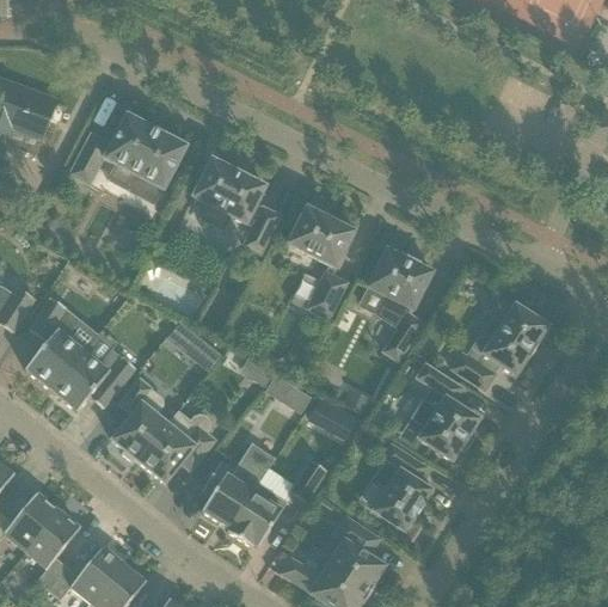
[(0,78),(0,153),(5,155),(10,141),(16,127),(43,138),(57,100),(0,78)]
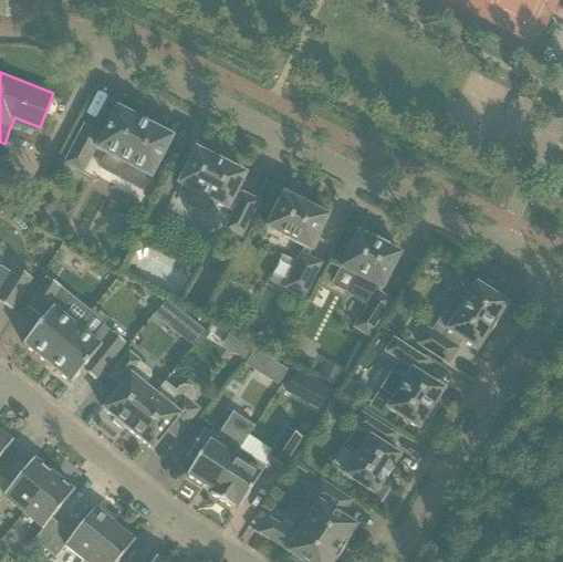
[(86,122),(65,158),(83,168),(96,145),(107,152),(101,165),(120,176),(127,163),(152,176),(175,135),(154,124),(154,123),(142,115),(141,117),(120,105),(105,133),(86,122)]
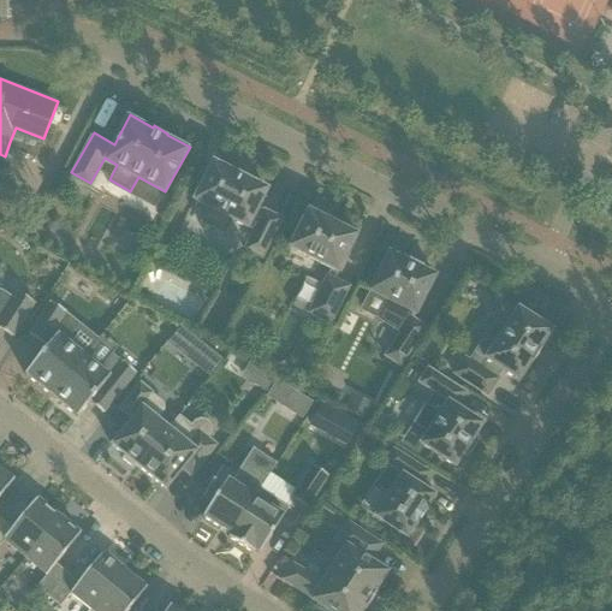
[(267,208),(261,205),(269,187),(215,160),(213,165),(211,164),(205,176),(207,177),(196,197),(211,205),(202,220),(229,233),(236,218),(250,225),(251,224),(257,227),(248,245),(265,255),(284,217),(267,207),(267,208)]
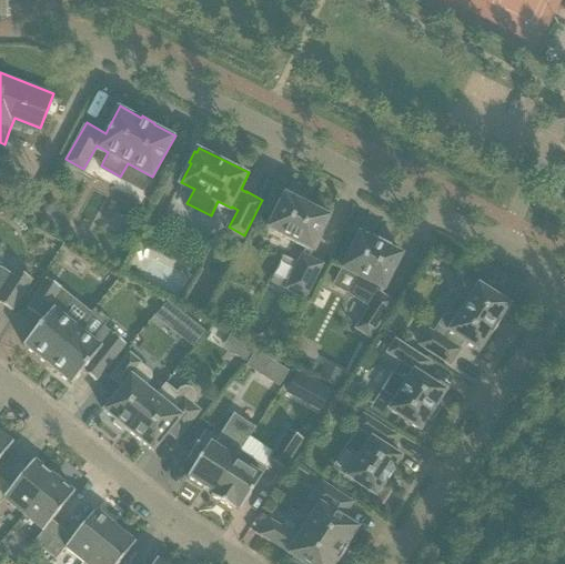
[(311,255),(332,214),(314,205),(314,207),(304,201),(286,191),(269,227),(308,245),(286,286),(308,296),(325,262),(311,255)]
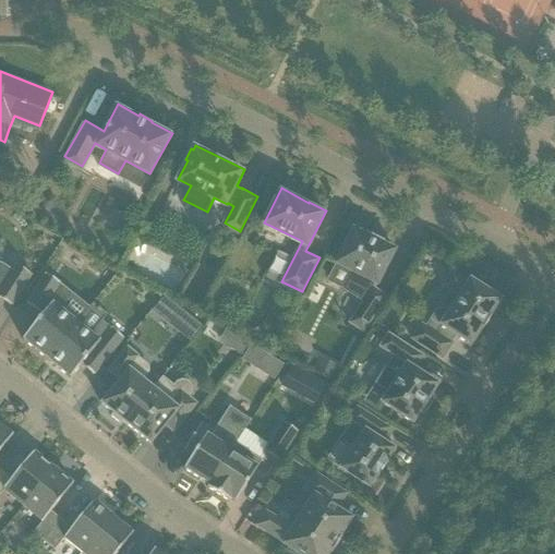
[(381,284),(397,248),(384,241),(385,240),(369,231),(368,233),(354,226),(337,262),(352,269),(345,285),(368,299),(353,321),(366,329),(388,294),(376,287),(378,282),(381,284)]
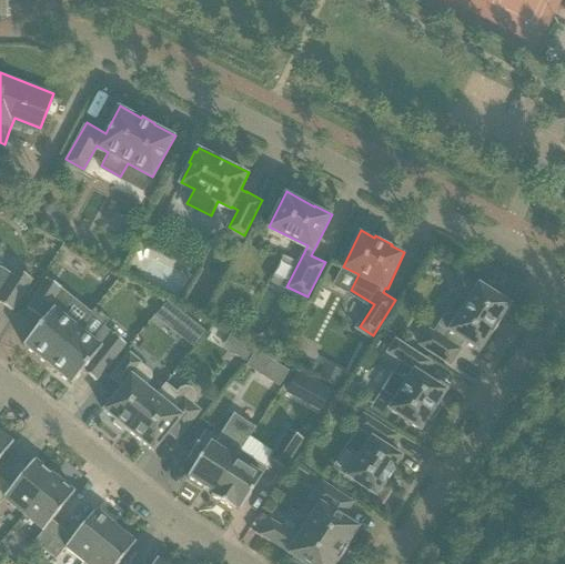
[(0,299),(14,309),(34,277),(20,268),(16,273),(4,267),(0,264),(0,299)]
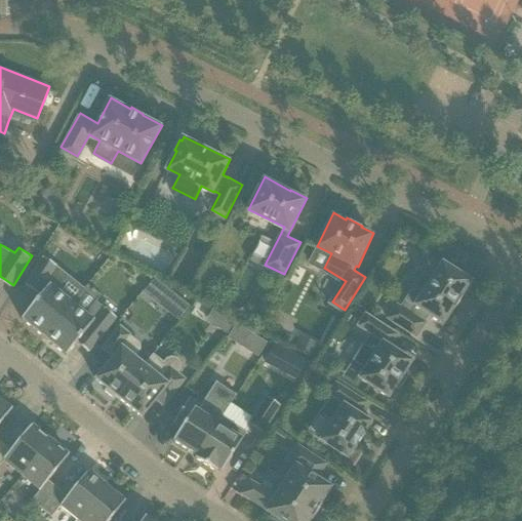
[(399,302),(390,316),(417,334),(427,320),(426,320),(430,313),(445,322),(455,307),(456,307),(464,296),(463,295),(473,279),(444,261),(443,262),(428,252),(419,266),(434,275),(425,289),(416,284),(403,305),(399,302)]
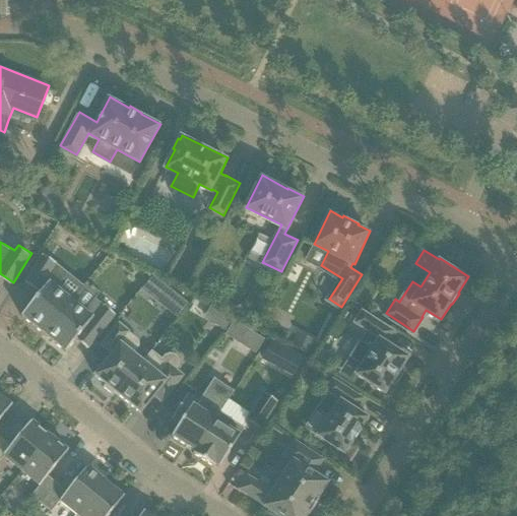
[(47,332),(74,299),(58,285),(70,271),(58,262),(58,261),(45,252),(26,280),(41,289),(41,288),(43,289),(23,314),(47,332)]
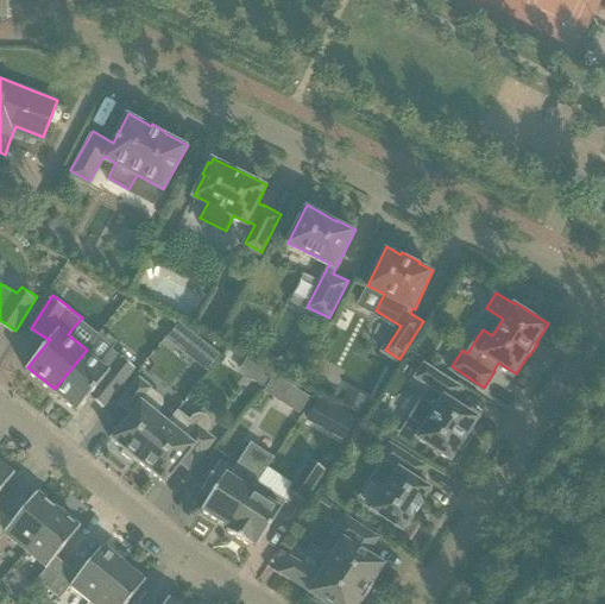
[(101,362),(87,350),(55,389),(80,409),(92,395),(105,406),(137,366),(124,354),(123,356),(113,347),(101,362)]
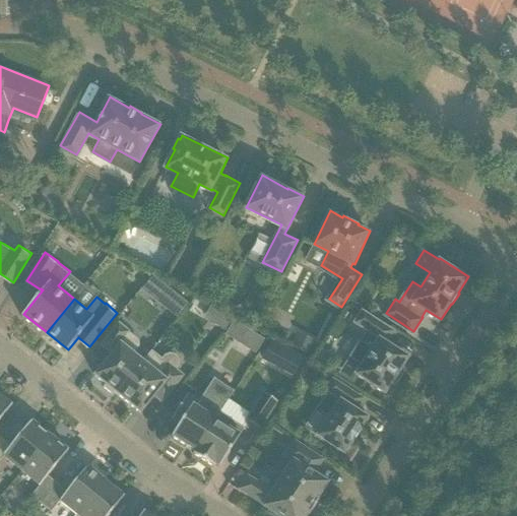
[(395,329),(364,309),(357,320),(369,328),(351,356),(364,363),(358,372),(387,391),(394,380),(397,382),(405,369),(402,367),(409,356),(387,341),(395,329)]
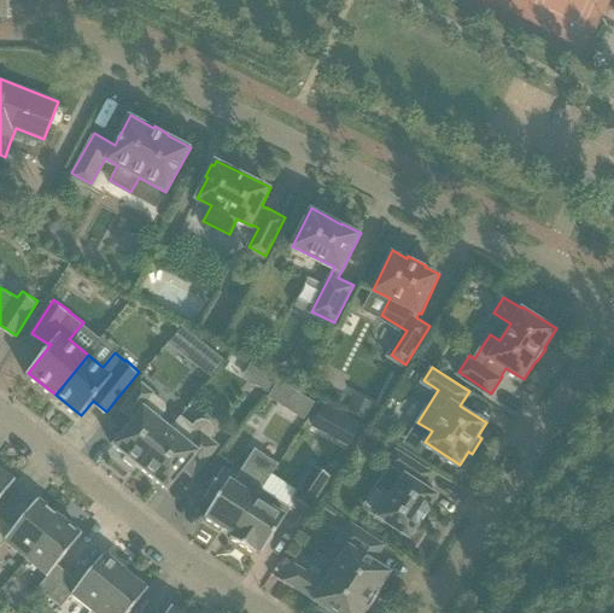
[(273,392),(309,415),(320,398),(284,375),(273,392)]
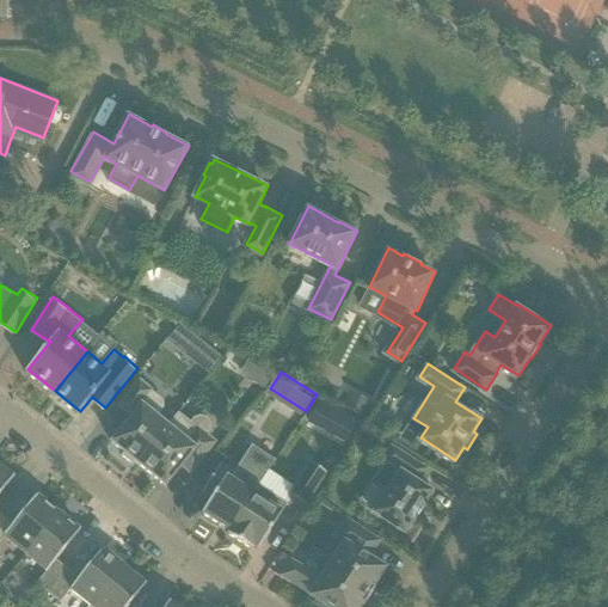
[(170,423),(158,414),(165,404),(165,398),(153,388),(154,387),(142,378),(122,403),(135,414),(114,439),(127,449),(124,452),(134,460),(136,458),(140,460),(170,423)]
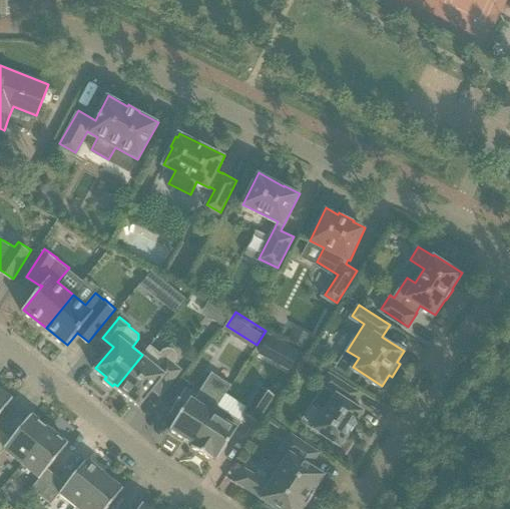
[(290,338),(307,347),(314,335),(296,326),(290,338)]
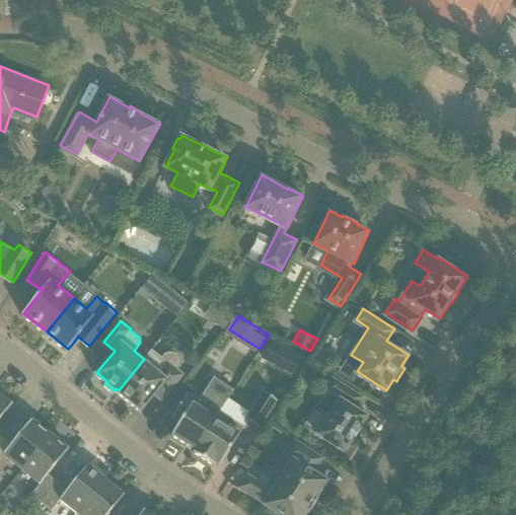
[(153,347),(144,359),(119,390),(142,410),(156,392),(163,399),(186,373),(177,366),(180,363),(181,358),(179,354),(175,351),(171,351),(167,352),(164,356),(153,347)]
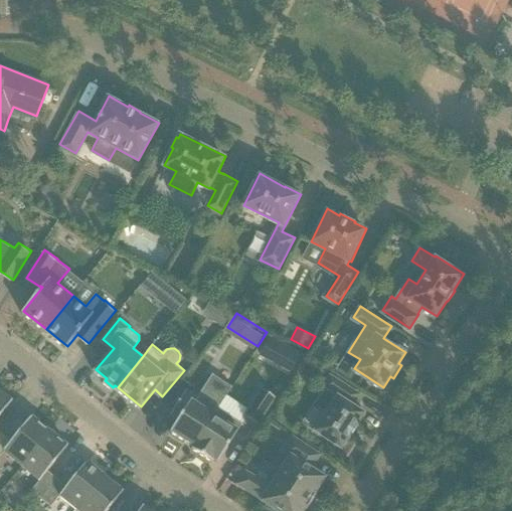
[(296,369),(304,352),(288,345),(280,362),(296,369)]
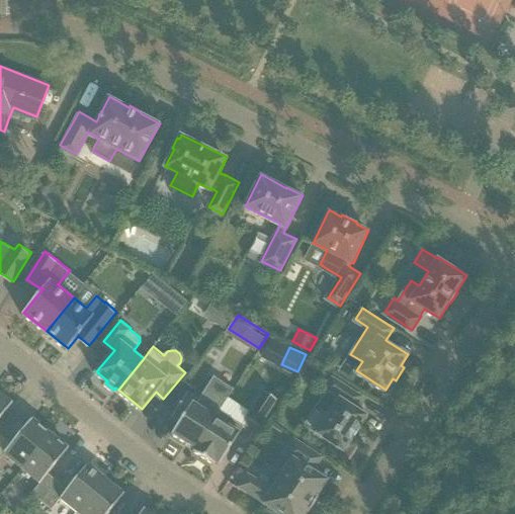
[(188,391),(173,415),(180,420),(173,432),(196,447),(217,416),(221,409),(235,387),(234,387),(233,388),(216,375),(217,374),(216,374),(200,398),(188,391)]
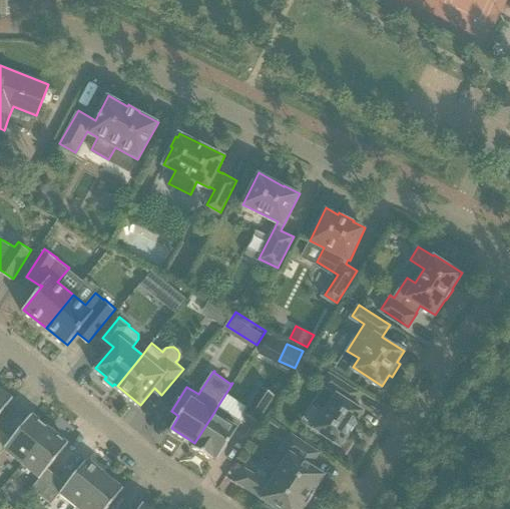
[(360,391),(331,372),(324,383),(327,384),(314,403),(326,411),(314,428),(342,446),(349,434),(350,435),(358,423),(357,422),(365,410),(352,402),(353,401),(353,402),(360,391)]
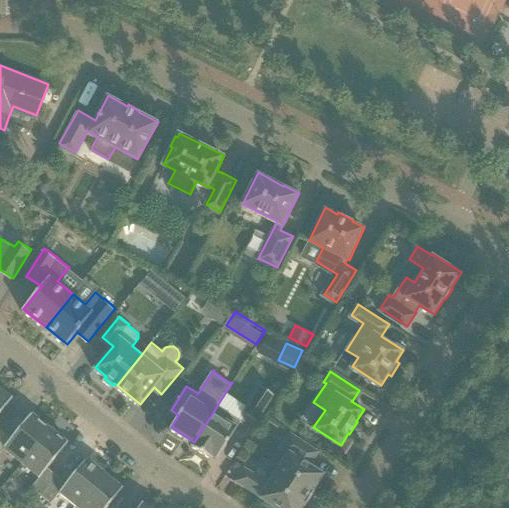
[(244,411),(258,420),(275,393),(262,384),(244,411)]
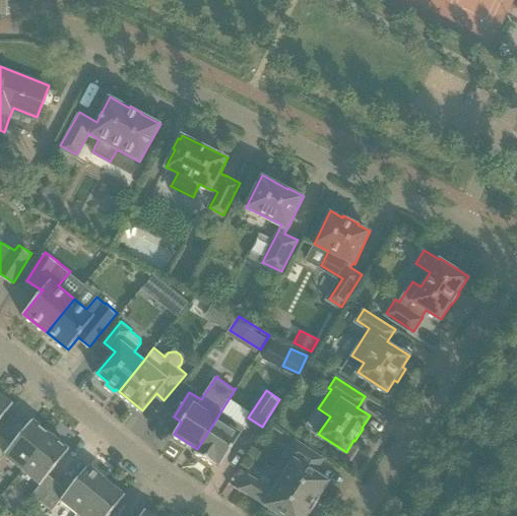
[(0,391),(0,439),(3,436),(0,433),(0,420),(14,403),(0,391)]
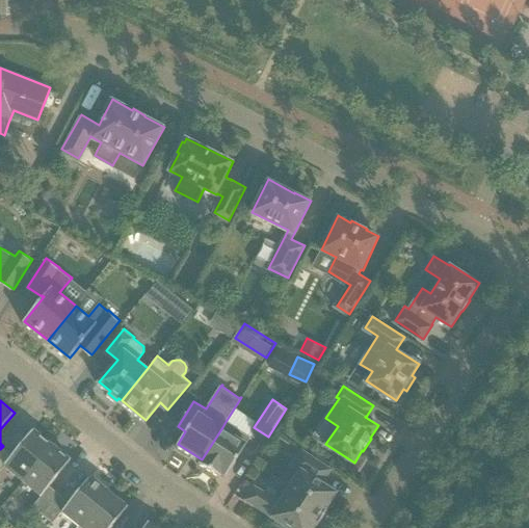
[(227,420),(222,427),(202,459),(200,462),(221,475),(222,473),(227,476),(252,436),(227,420)]
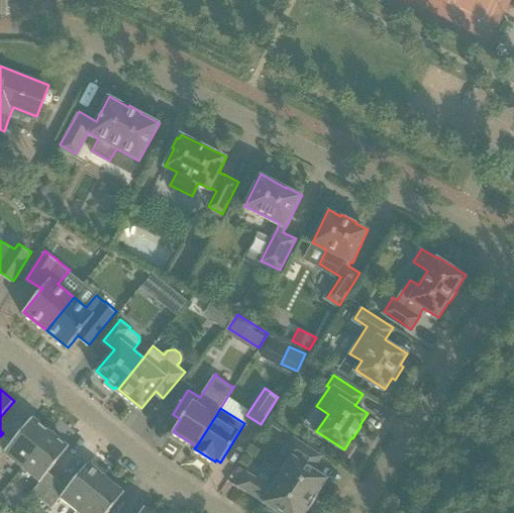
[(3,433),(0,436),(0,456),(6,450),(23,466),(52,431),(33,416),(13,441),(3,433)]
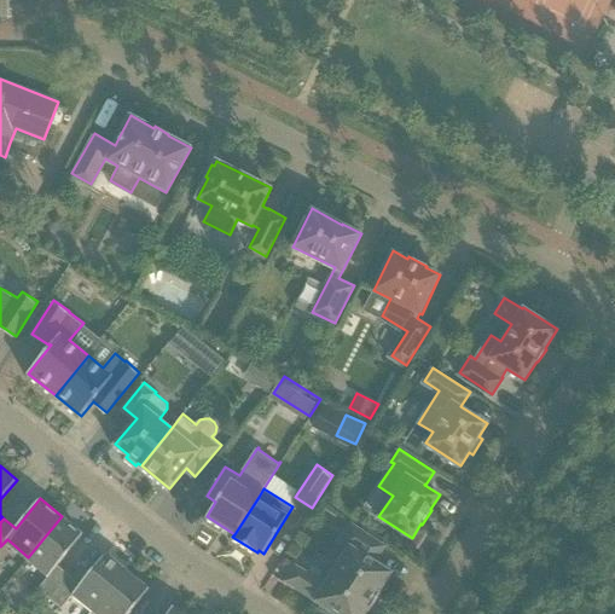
[(83,534),(62,516),(28,557),(50,574),(40,588),(52,596),(70,573),(59,563),(83,534)]
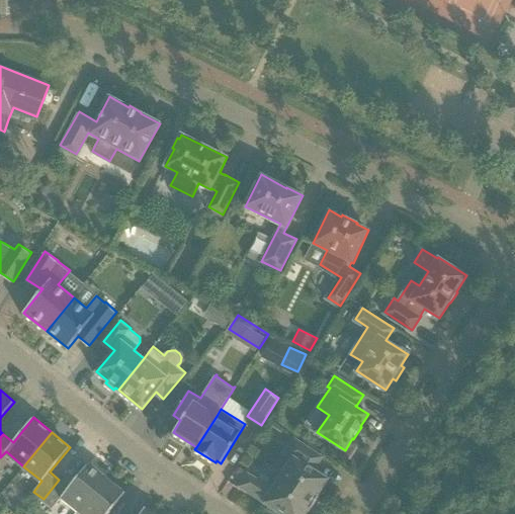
[(323,455),(295,438),(286,452),(293,457),(273,489),(249,473),(241,485),(265,501),(264,502),(270,506),(269,508),(277,513),(305,513),(309,509),(310,510),(320,496),(318,495),(328,480),(314,470),(323,455)]
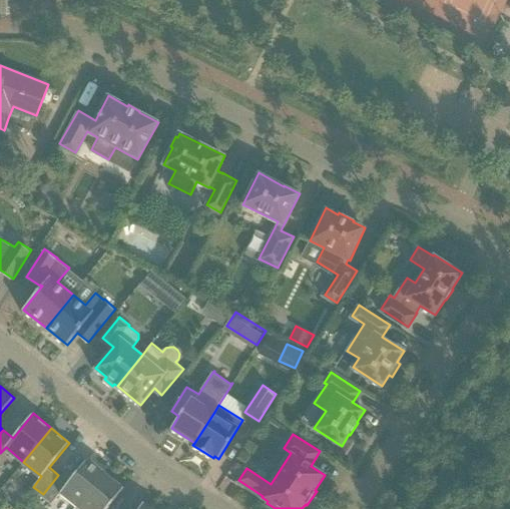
[(79,506),(106,473),(102,470),(104,468),(94,461),(93,462),(88,458),(68,483),(58,475),(43,494),(52,502),(61,492),(79,506)]
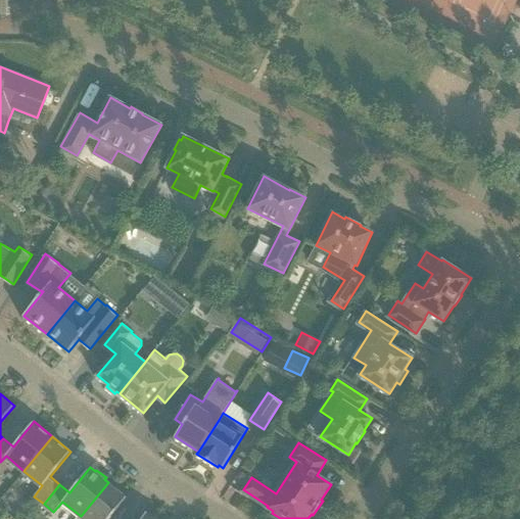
[(108,518),(127,497),(108,482),(81,516),(83,518),(108,518)]
